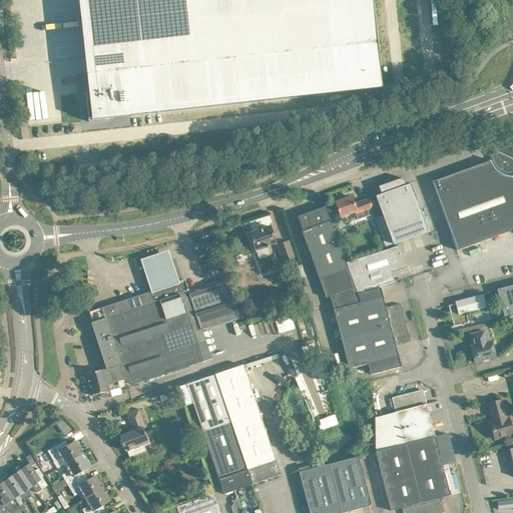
[(80,0),(91,93),(85,93),(85,96),(87,96),(89,119),(88,119),(88,122),(106,120),(106,115),(130,113),(130,116),(382,89),(372,0),(80,0)]
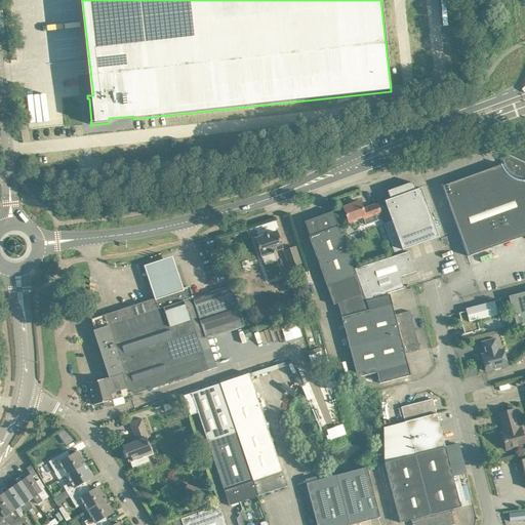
[(266,158),(269,165),(282,161),(279,153),(266,158)]
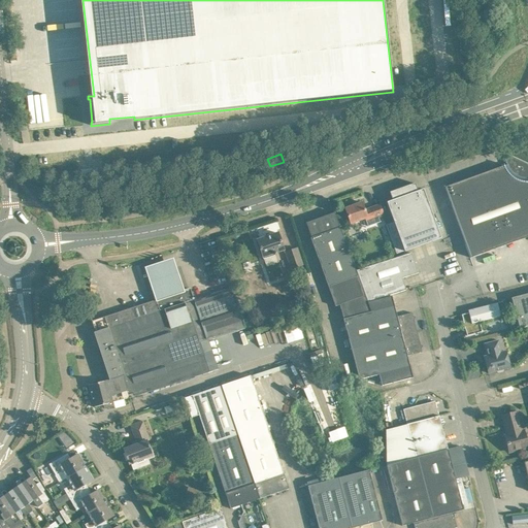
[(527,164),(512,157),(504,159),(506,165),(504,166),(503,165),(503,166),(444,188),(470,258),(527,236),(527,164)]
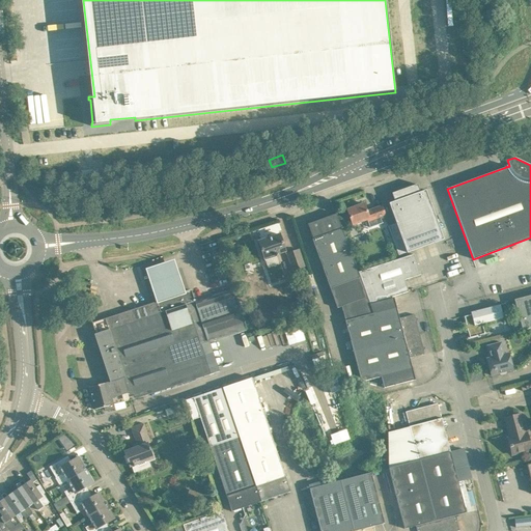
[(394,201),(389,203),(396,223),(407,253),(425,247),(443,240),(425,190),(420,192),(417,185),(404,189),(392,194),(394,201)]
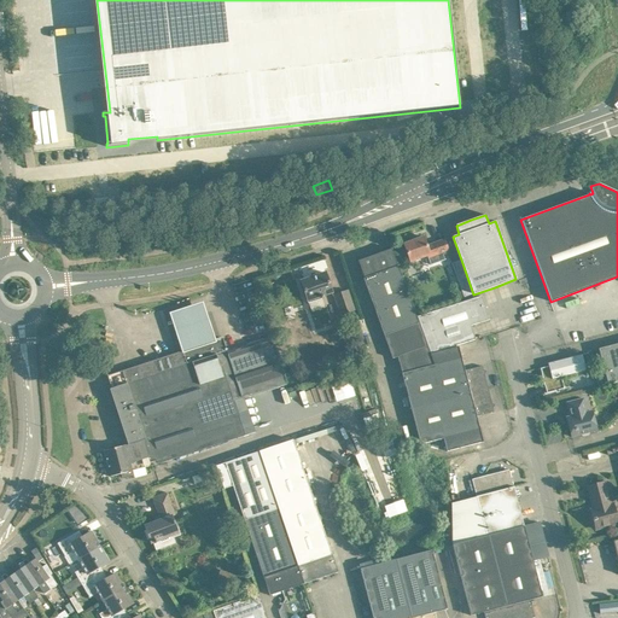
[(403,245),(410,262),(429,255),(432,264),(431,264),(431,266),(442,261),(441,261),(439,255),(449,251),(444,240),(427,246),(424,238),(403,245)]
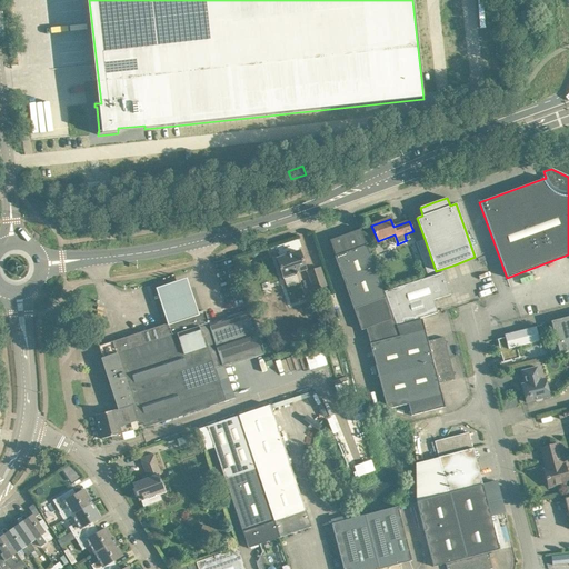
[(366,329),(368,333),(396,326),(383,292),(367,245),(366,245),(360,229),(329,240),(335,256),(335,257),(361,330),(366,329)]
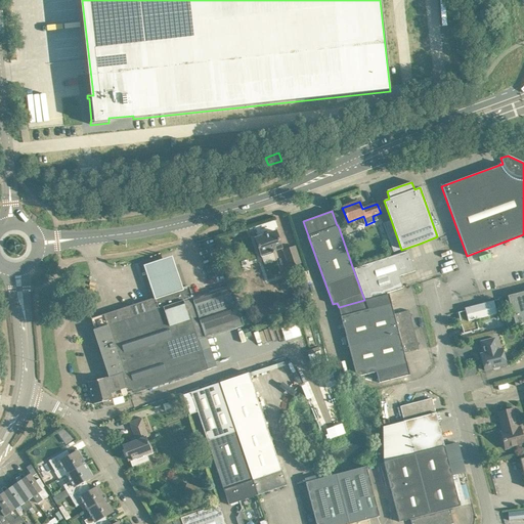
[(391,220),(383,223),(393,252),(401,250),(391,220)]
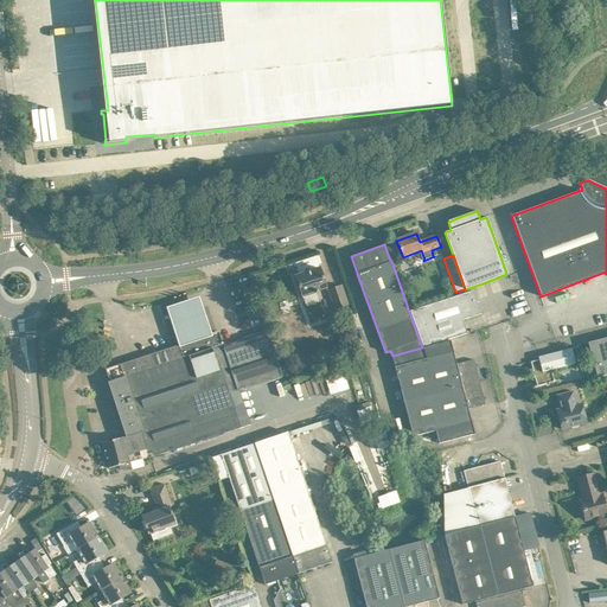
[(295,276),(299,288),(301,295),(326,287),(320,268),(295,276)]
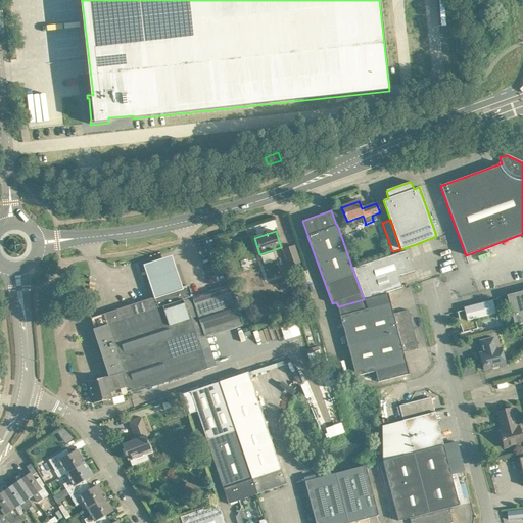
[(283,249),(289,266),(299,262),(293,245),(283,249)]
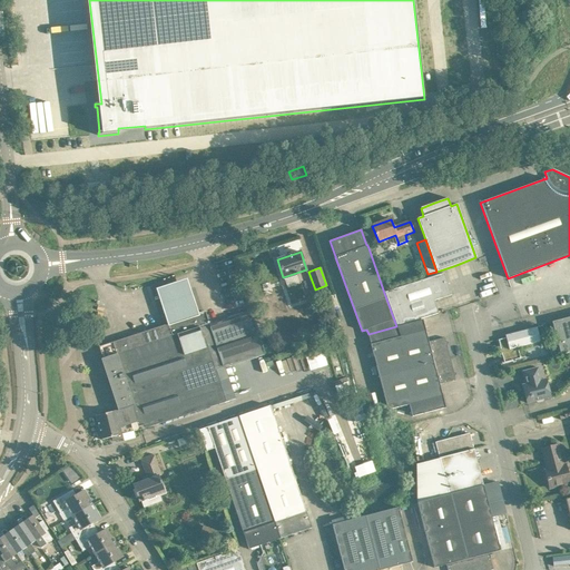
[(384,293),(396,326),(396,327),(439,314),(434,301),(451,295),(444,273),(384,293)]
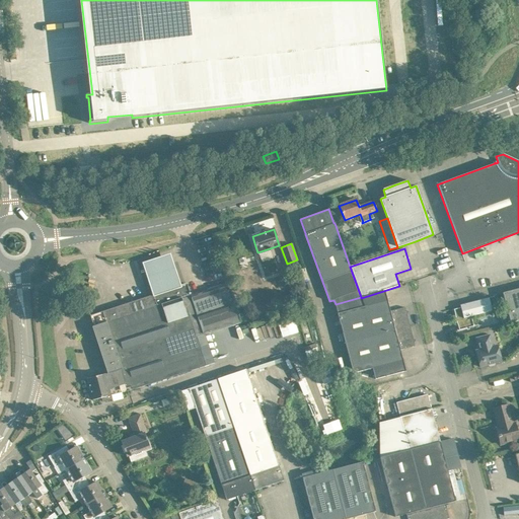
[(170,254),(142,265),(153,297),(181,288),(170,254)]
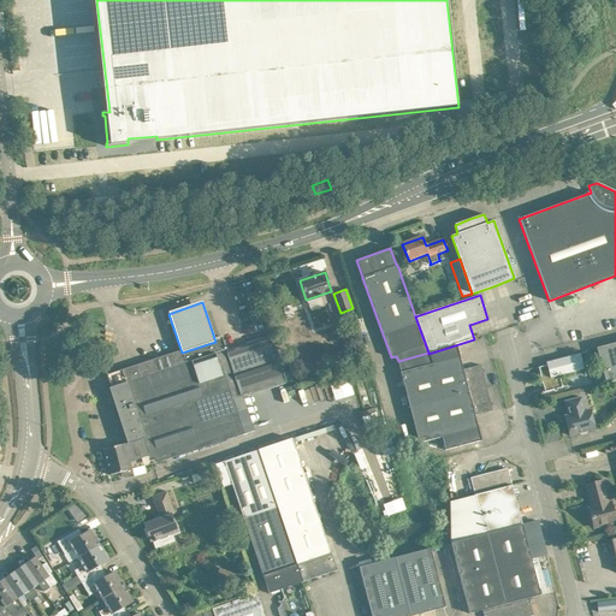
[(193,347),(150,361),(154,374),(170,421),(234,400),(243,397),(285,383),(274,348),(270,336),(226,350),(221,337),(212,341),(217,354),(197,360),(193,347)]
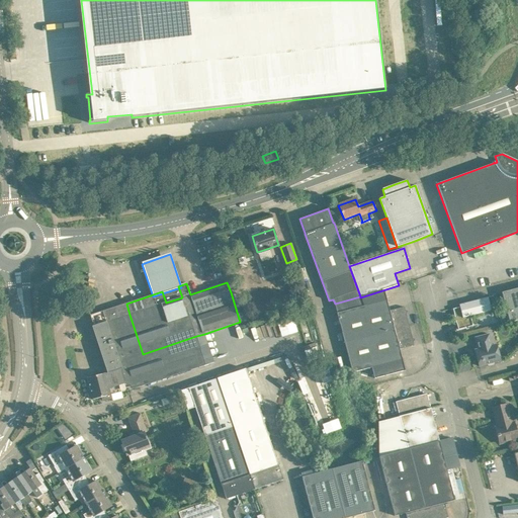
[(178,286),(162,291),(166,303),(182,297),(178,286)]
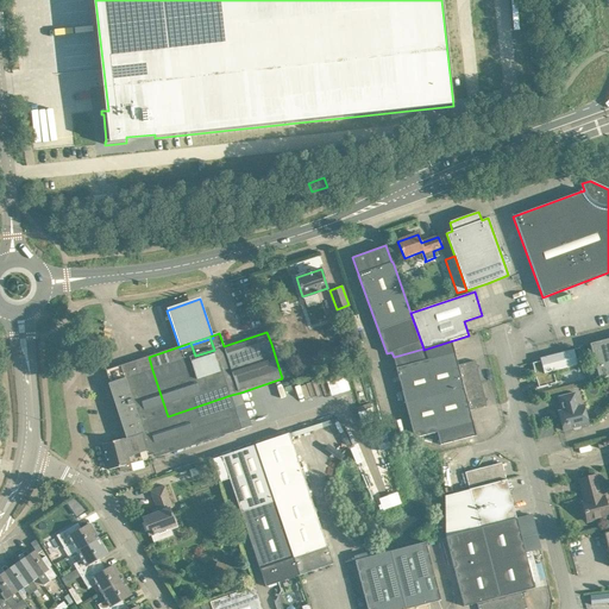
[(608,376),(608,338),(590,344),(597,371),(588,374),(589,381),(598,378),(600,380),(608,376)]
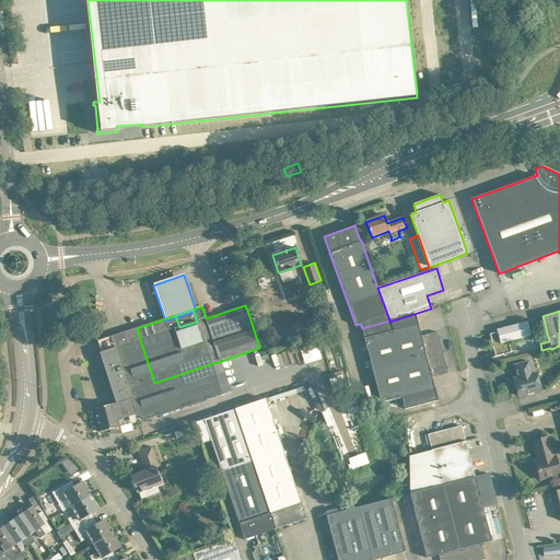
[(362,328),(373,371),(442,352),(436,331),(421,336),(415,314),(389,322),(389,321),(362,328)]
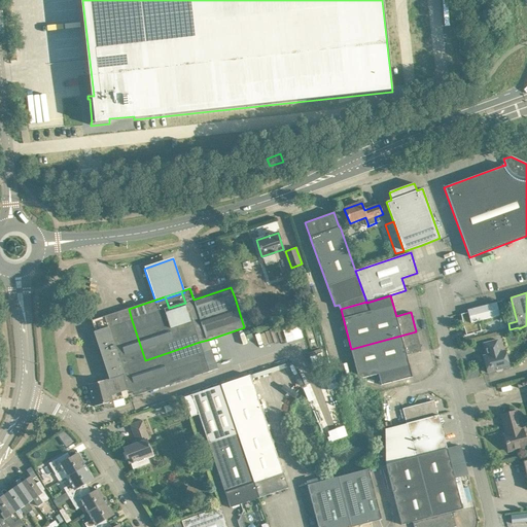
[(467,310),(467,313),(461,314),(466,336),(481,331),(479,321),(499,316),(496,303),(467,310)]
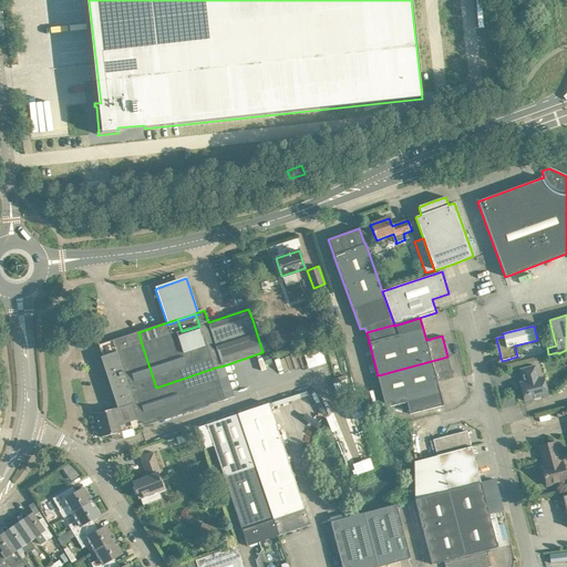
[(98,344),(100,350),(110,347),(113,354),(142,344),(138,332),(99,344),(98,344)]
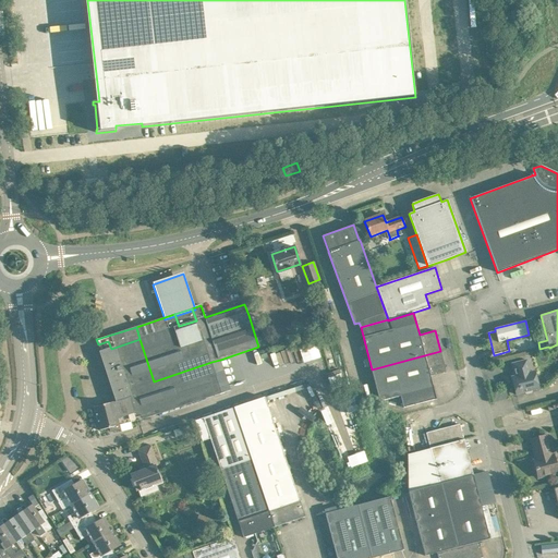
[(108,341),(98,344),(100,352),(116,402),(117,402),(132,397),(137,421),(143,419),(230,390),(225,374),(217,376),(211,362),(154,381),(140,339),(111,349),(108,341)]
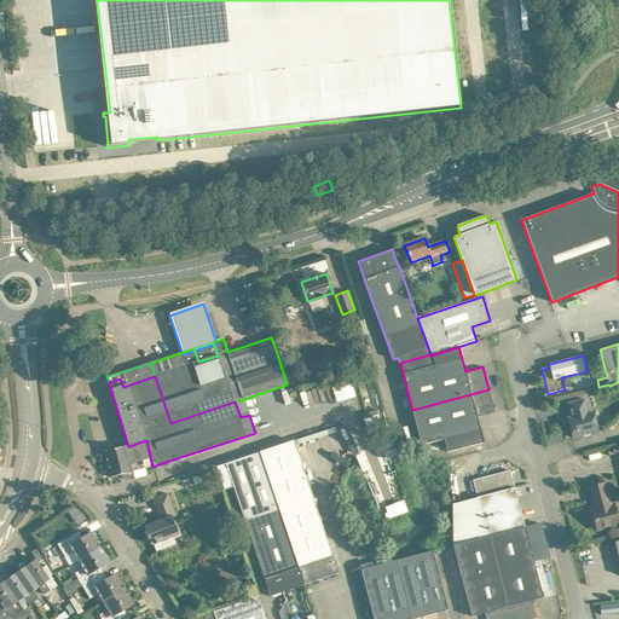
[(489,389),(412,410),(421,445),(444,439),(447,452),(484,444),(476,417),(495,412),(489,389)]
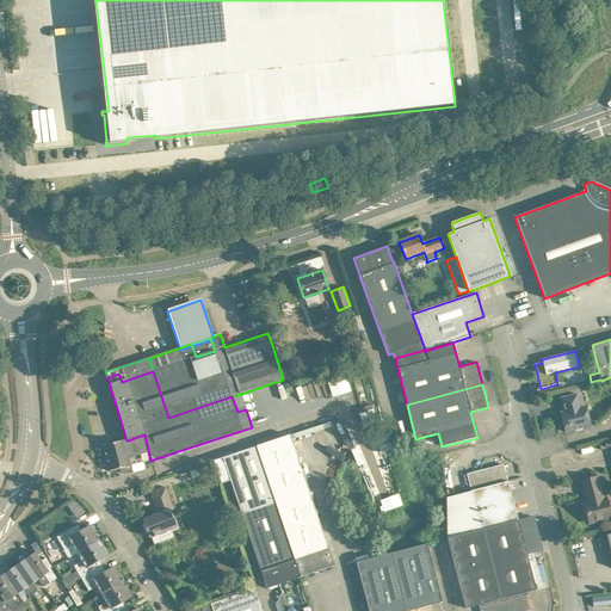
[(560,399),(563,412),(560,413),(565,432),(574,430),(576,431),(581,430),(584,427),(590,426),(585,407),(580,408),(576,394),(560,399)]
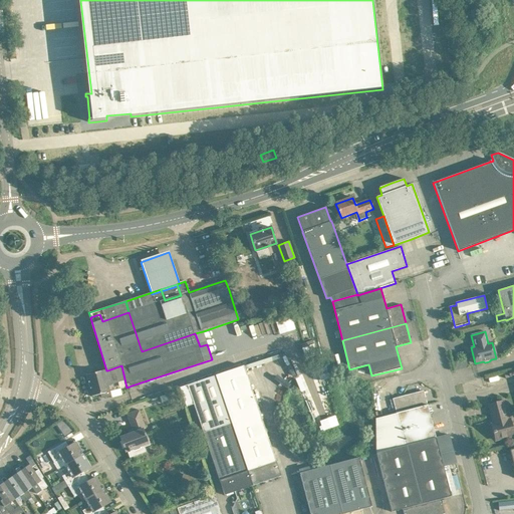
[(107,370),(106,370),(104,370),(86,374),(91,397),(101,395),(102,398),(110,396),(109,392),(126,388),(121,365),(107,370)]
